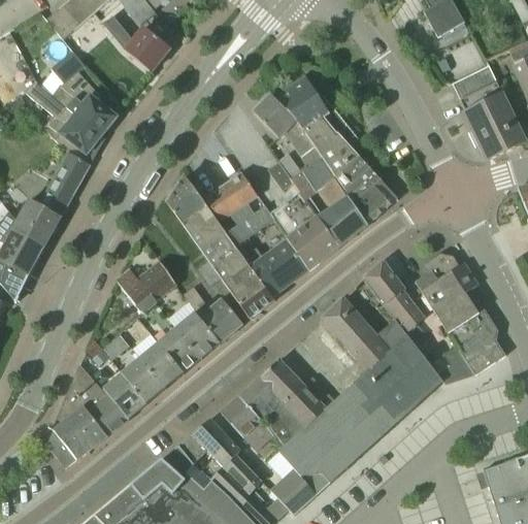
[(65,0),(64,1),(81,22),(91,13),(79,0),(65,0)]
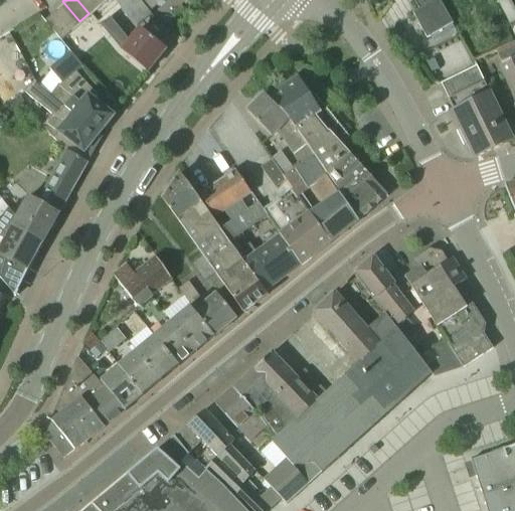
[(77,0),(89,13),(98,5),(94,0),(77,0)]
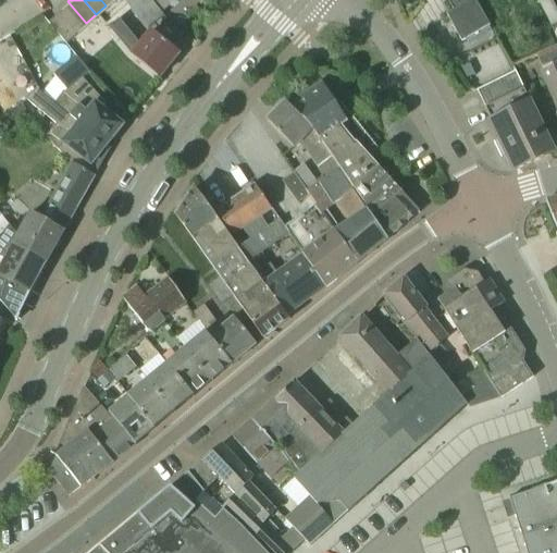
[(135,0),(130,4),(146,25),(163,12),(161,9),(153,0),(135,0)]
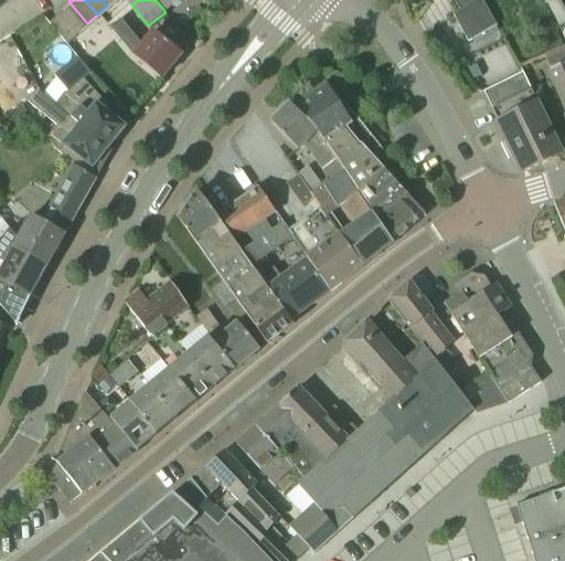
[(156,0),(163,9),(171,2),(169,0),(156,0)]
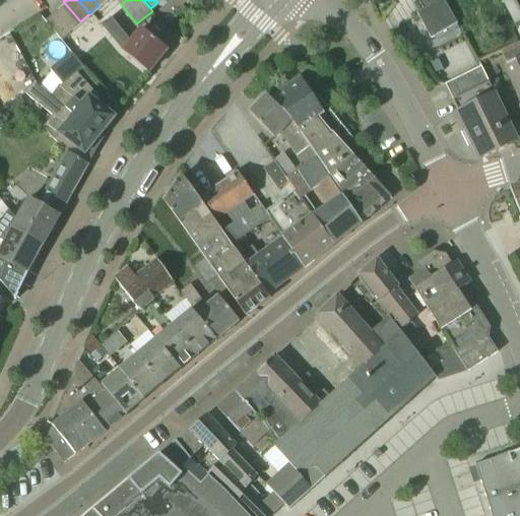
[(418,0),(423,6),(416,9),(431,35),(457,19),(445,0),(418,0)]
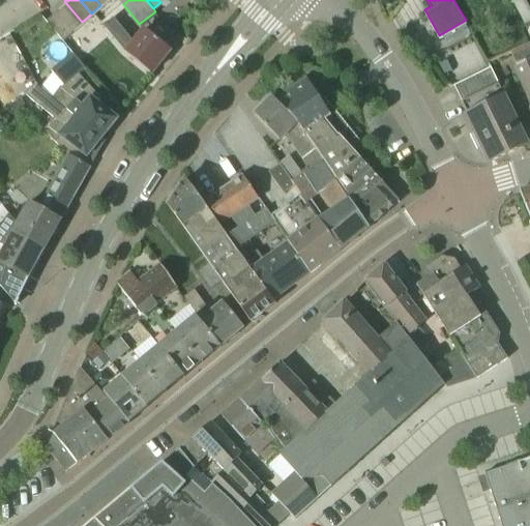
[(64,1),(55,9),(72,30),(82,22),(64,1)]
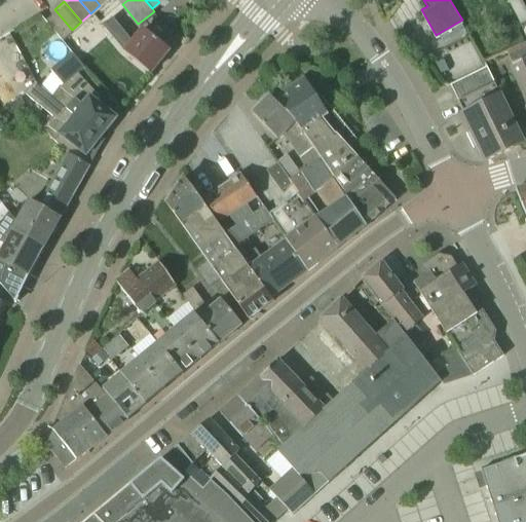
[(72,30),(54,9),(45,17),(63,38),(72,30)]
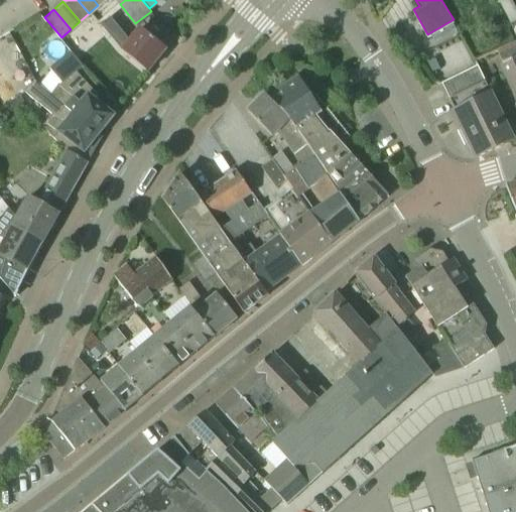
[(121,46),(147,69),(165,46),(138,24),(128,36),(110,14),(100,21),(121,46)]
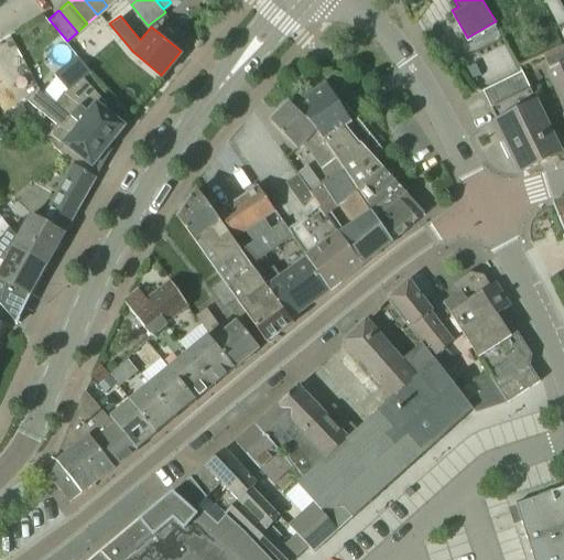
[(508,72),(518,66),(506,40),(484,51),(492,71),(505,64),(508,72)]
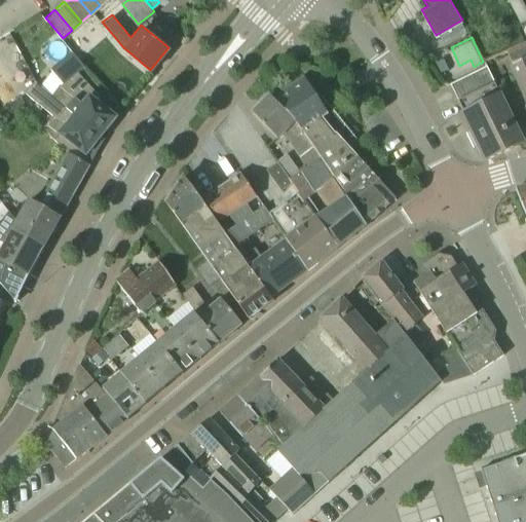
[(59,83),(51,92),(101,134),(116,114),(96,98),(100,94),(77,71),(84,65),(72,49),(50,68),(63,82),(60,83),(59,83)]
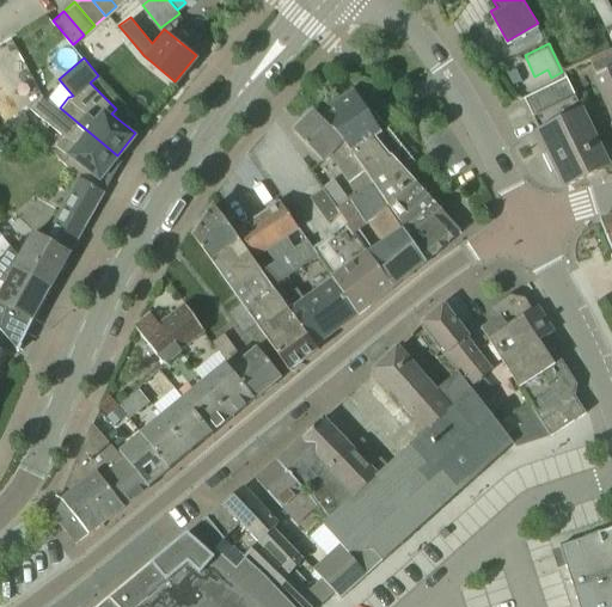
[(611,65),(595,73),(611,112),(611,65)]
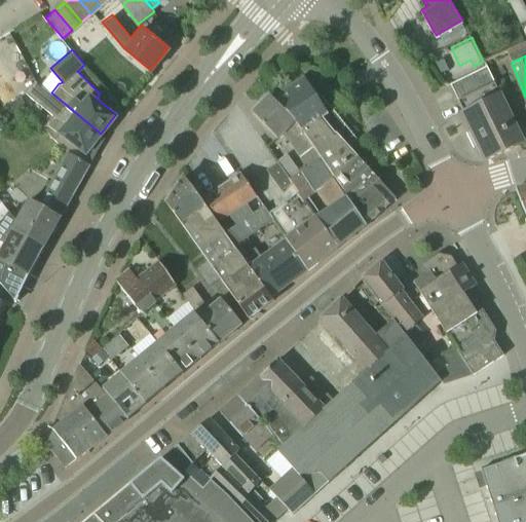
[(524,139),(509,107),(494,80),(482,86),(475,70),(450,82),(487,157),(524,139)]
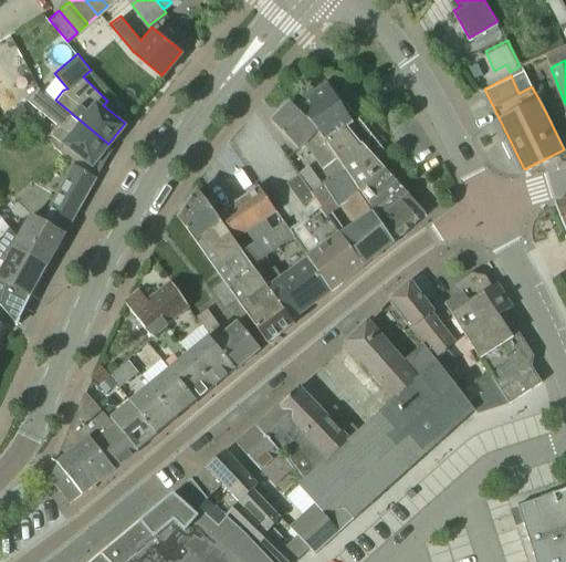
[(342,103),(326,79),(311,89),(292,101),(317,128),(323,136),(344,167),(359,189),(371,208),(392,239),(402,231),(413,221),(426,211),(373,154),(383,145),(358,115),(352,118),(342,103)]
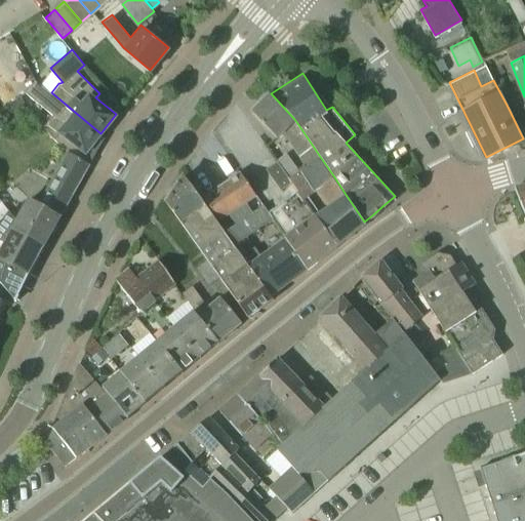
[(104,136),(101,133),(51,92),(35,80),(24,90),(52,114),(43,125),(53,137),(67,150),(88,162),(104,136)]
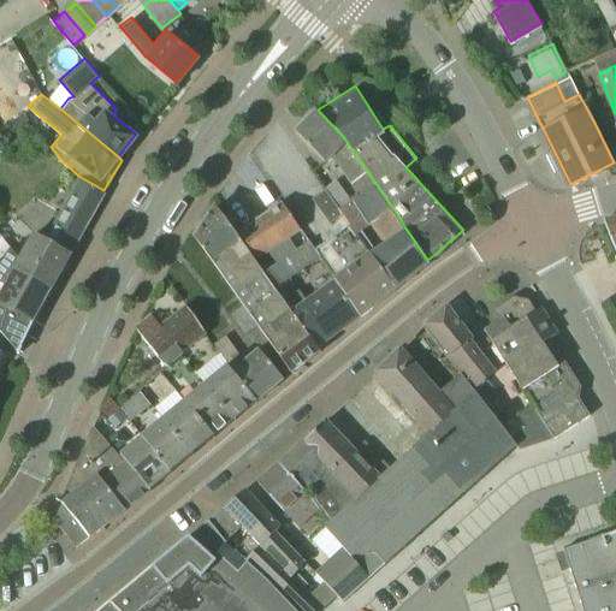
[(357,193),(374,182),(351,148),(345,140),(318,110),(315,107),(296,128),(326,160),(332,154),(357,193)]
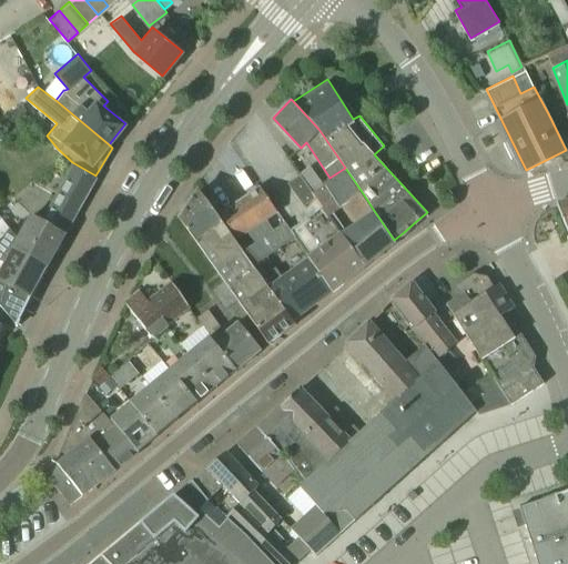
[(30,211),(16,237),(18,239),(14,244),(48,263),(49,262),(49,261),(63,233),(64,233),(66,232),(97,175),(95,175),(72,162),(39,217),(30,211)]
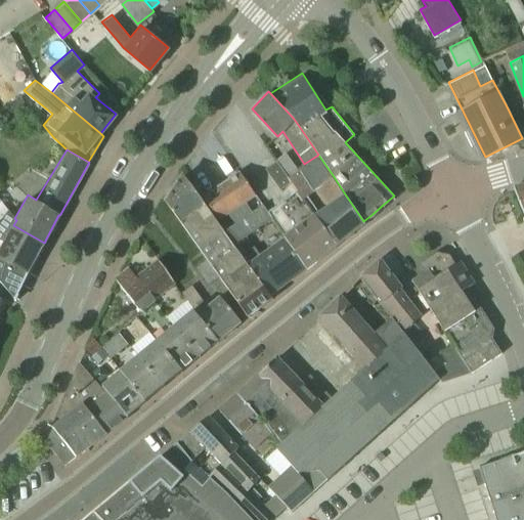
[(286,150),(275,159),(288,176),(298,168),(286,150)]
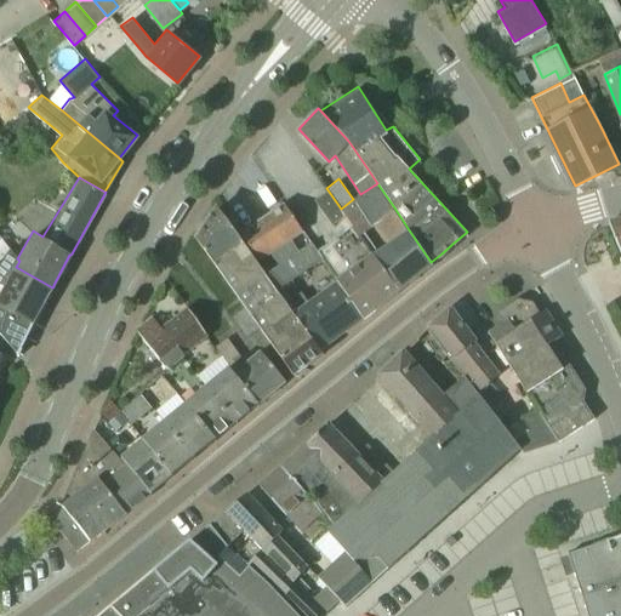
[(377,221),(391,239),(372,252),(398,287),(431,262),(408,228),(394,207),(377,183),(360,194),(354,199),(353,199),(341,209),(346,215),(352,222),(359,233),(377,221)]
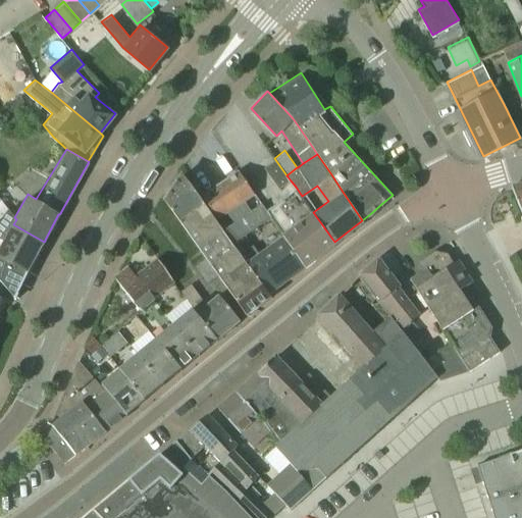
[(274,158),(264,165),(279,188),(291,180),(286,175),(274,158)]
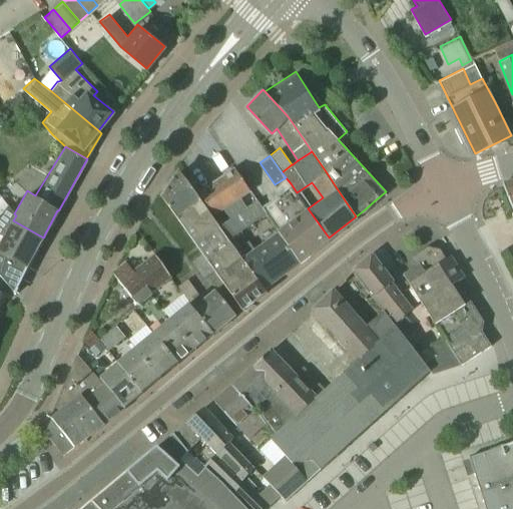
[(235,166),(216,178),(246,223),(266,210),(262,205),(257,197),(245,205),(240,196),(250,189),(235,166)]
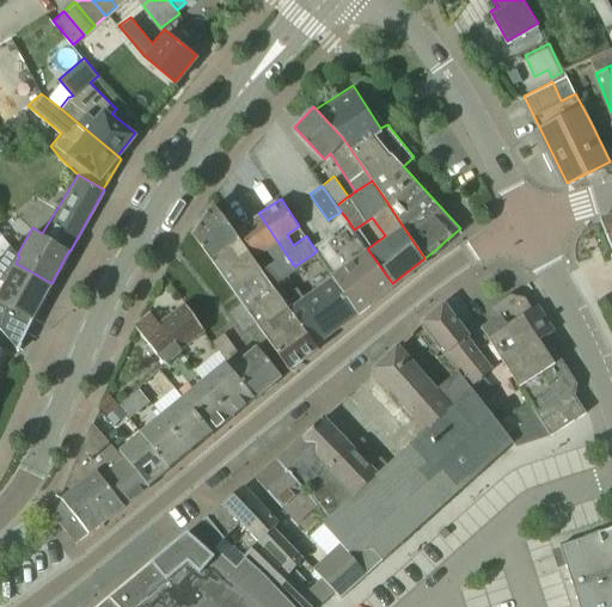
[(214,202),(194,233),(194,234),(213,259),(218,257),(271,333),(267,337),(288,367),(317,347),(317,345),(293,313),(287,305),(270,282),(261,268),(214,202)]
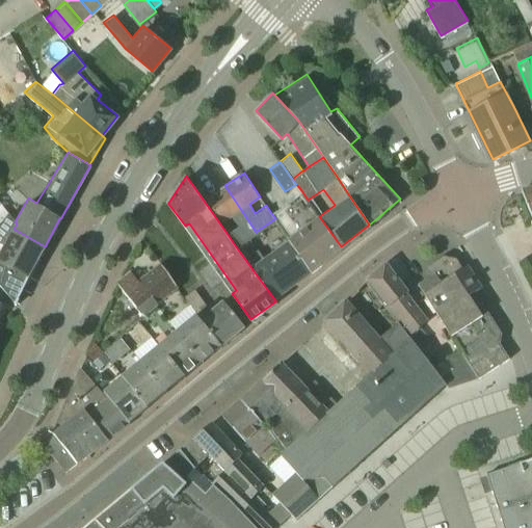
[(256,232),(224,185),(206,198),(221,221),(231,216),(237,225),(227,233),(235,245),(256,232)]
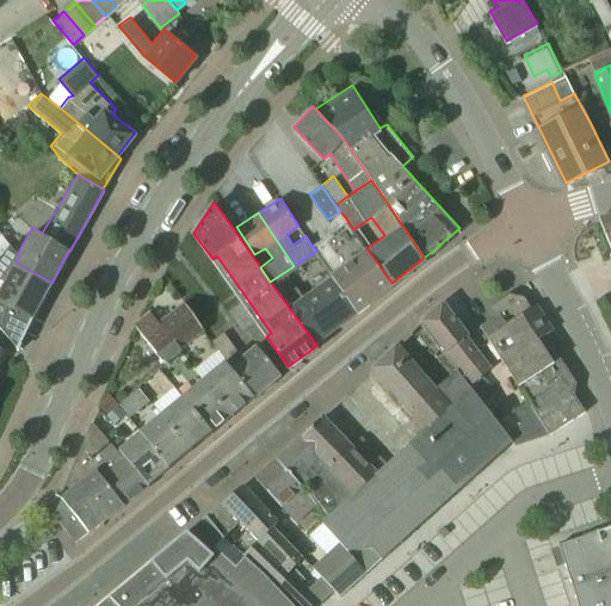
[(610,212),(599,216),(610,248),(610,212)]
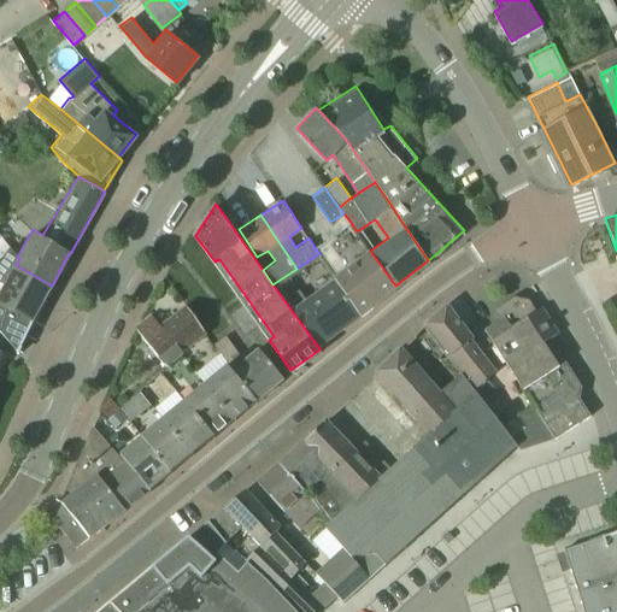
[(357,231),(350,221),(335,231),(315,247),(319,253),(334,275),(333,276),(360,313),(397,287),(395,286),(370,251),(369,249),(357,231)]
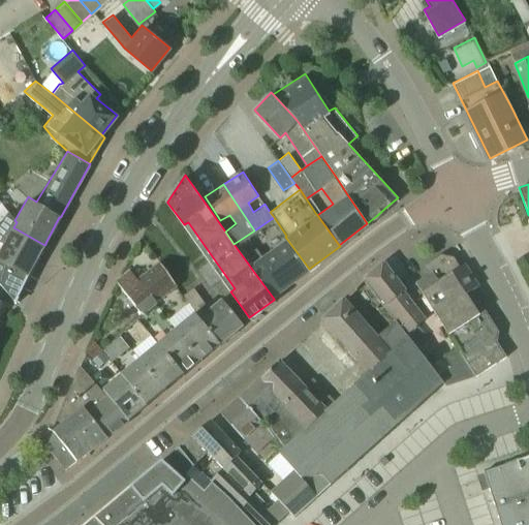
[(17,222),(14,220),(8,211),(0,199),(0,282),(12,298),(16,300),(14,301),(17,302),(18,299),(19,299),(20,296),(19,296),(21,291),(22,292),(23,290),(22,290),(24,286),(25,286),(27,284),(26,283),(31,273),(32,273),(33,271),(32,270),(36,264),(36,265),(37,263),(36,263),(38,258),(39,259),(40,257),(39,257),(42,251),(43,251),(47,246),(44,245),(13,227),(17,222)]
